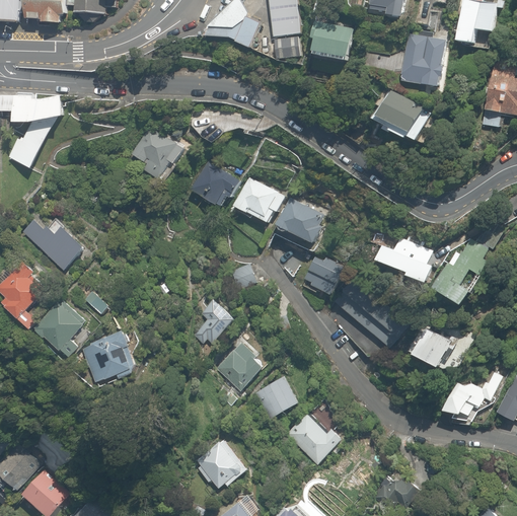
[(0,0),(0,18),(19,19),(20,0),(0,0)]
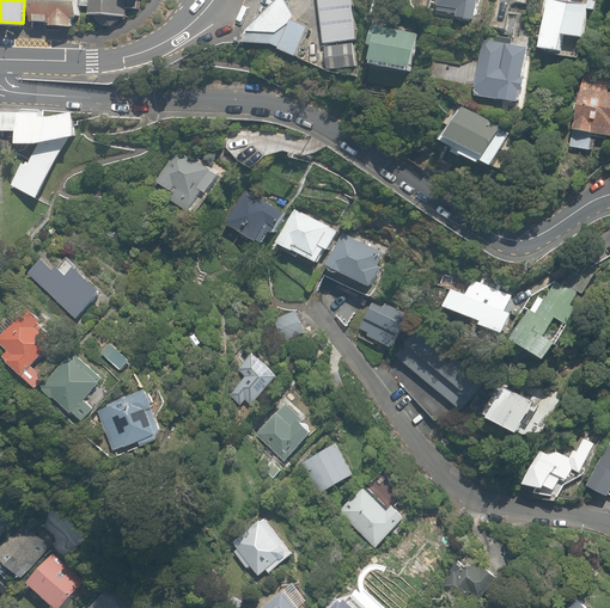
[(32,0),(32,19),(79,23),(80,0),(32,0)]
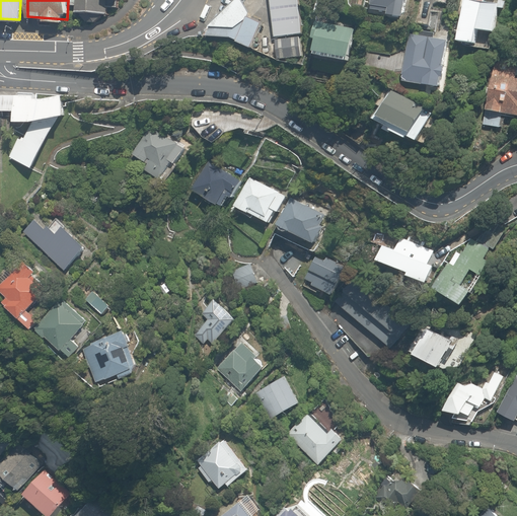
[(70,0),(70,2),(76,3),(76,11),(81,12),(85,18),(95,19),(101,12),(107,12),(107,0),(70,0)]
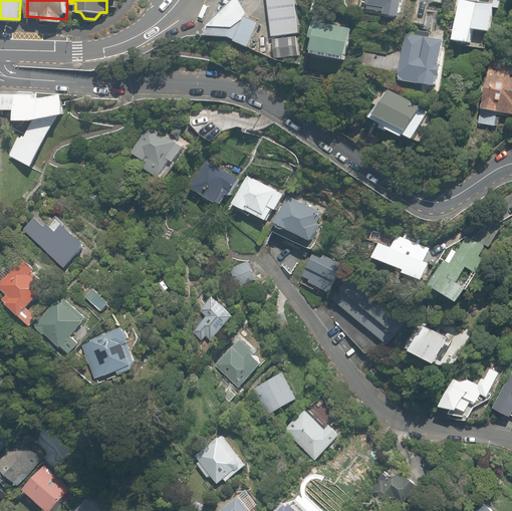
[(245,14),(236,0),(226,0),(200,31),(227,35),(246,47),(257,22),(245,14)]
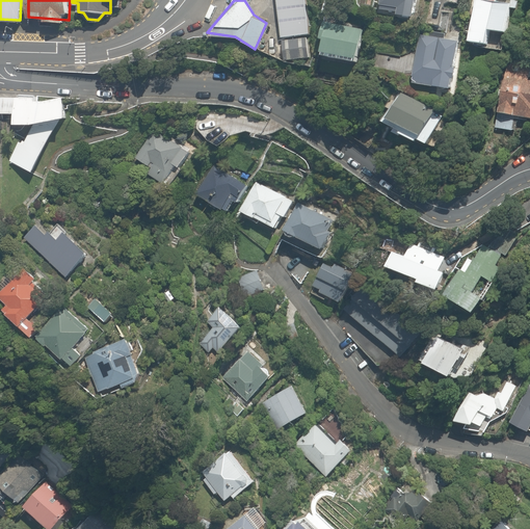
[(273,0),(281,59),(309,55),(302,0),(273,0)]
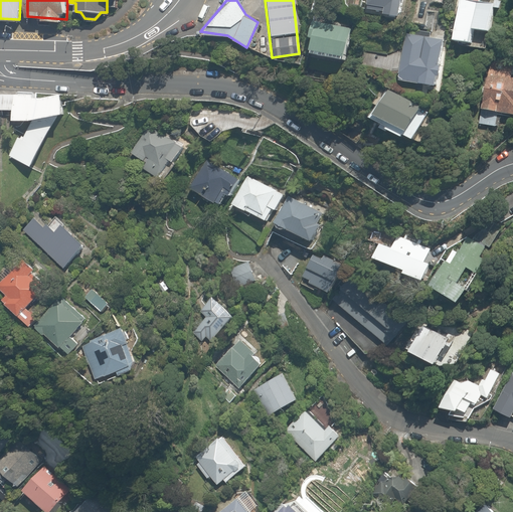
[(365,0),(364,9),(382,11),(382,15),(397,17),(399,0),(365,0)]
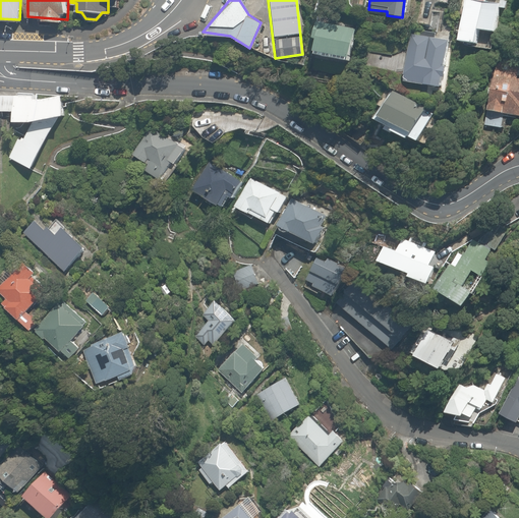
[(492,34),(498,0),(462,0),(455,41),(474,45),(477,31),(492,34)]
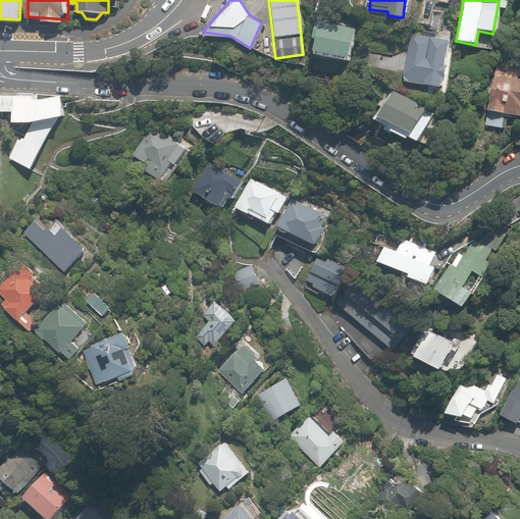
[(352,28),(318,22),(313,58),(347,63),(352,28)]
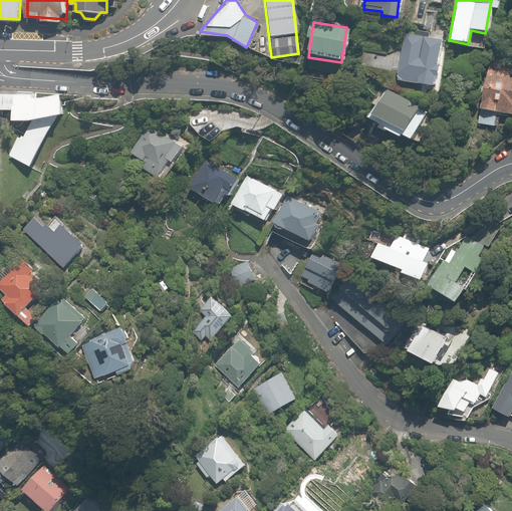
[(441,42),(403,34),(394,77),(432,85),(441,42)]
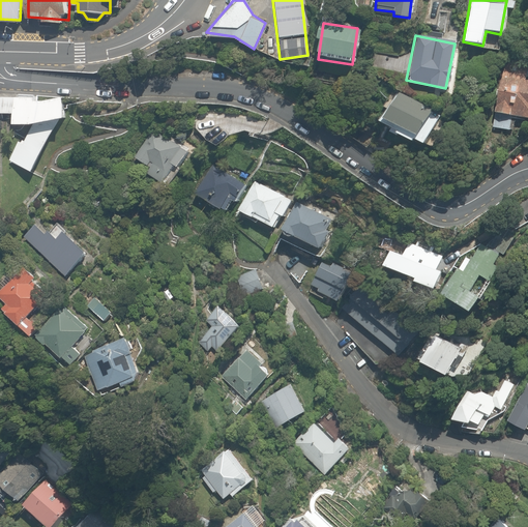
[(527,119),(527,64),(502,61),(494,125),(510,127),(511,117),(527,119)]
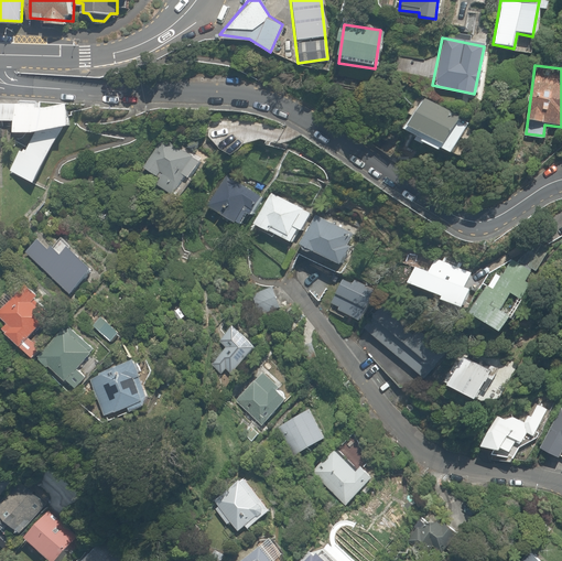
[(407,129),(425,139),(423,143),(439,151),(441,147),(452,153),(468,122),(423,98),(407,129)]
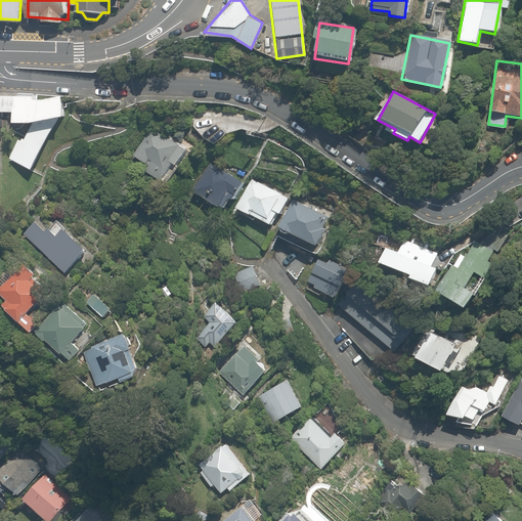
[(42,97),(15,95),(14,122),(31,122),(25,139),(18,136),(10,157),(36,168),(60,117),(66,116),(61,94),(42,97)]
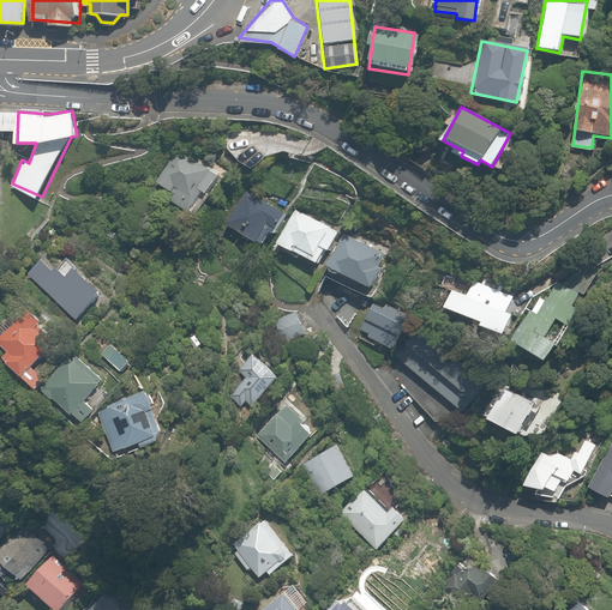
[(204,193),(220,168),(197,155),(193,159),(174,148),(154,180),(172,192),(167,199),(187,212),(201,191),(204,193)]
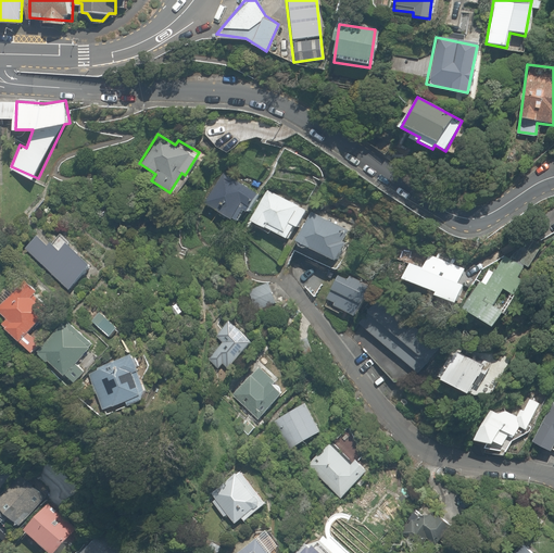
[(246,212),(259,190),(222,170),(203,202),(235,221),(241,210),(246,212)]
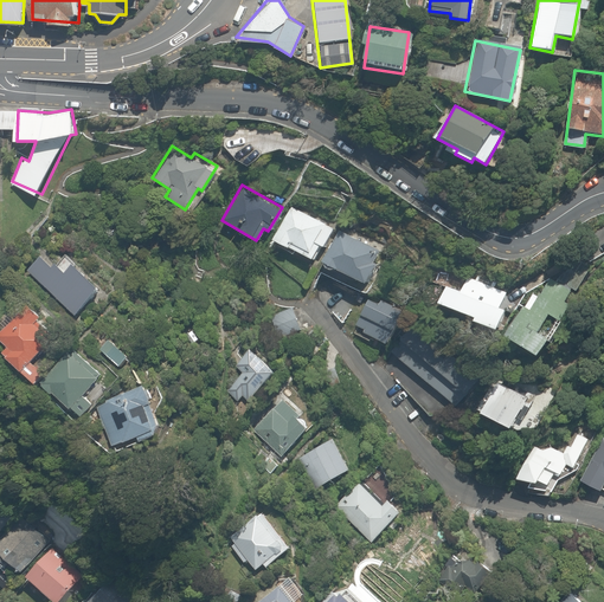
[(323,247),(335,226),(291,202),(271,240),(312,261),(320,245),(323,247)]
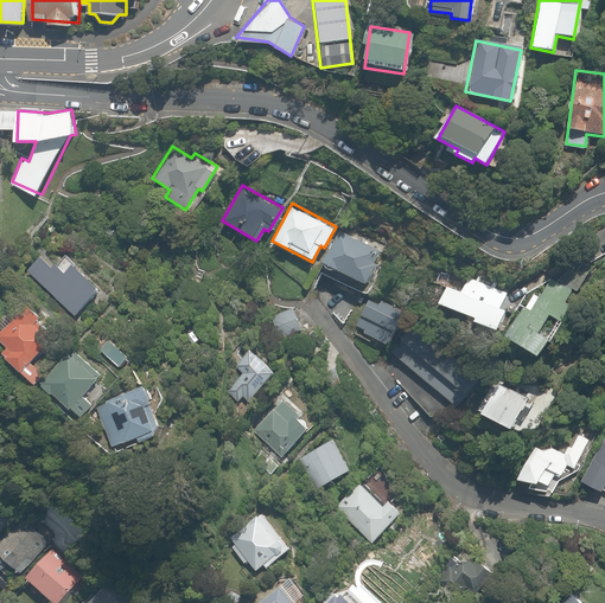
[(335,270),(368,284),(386,244),(339,224),(320,268),(332,274),(335,270)]
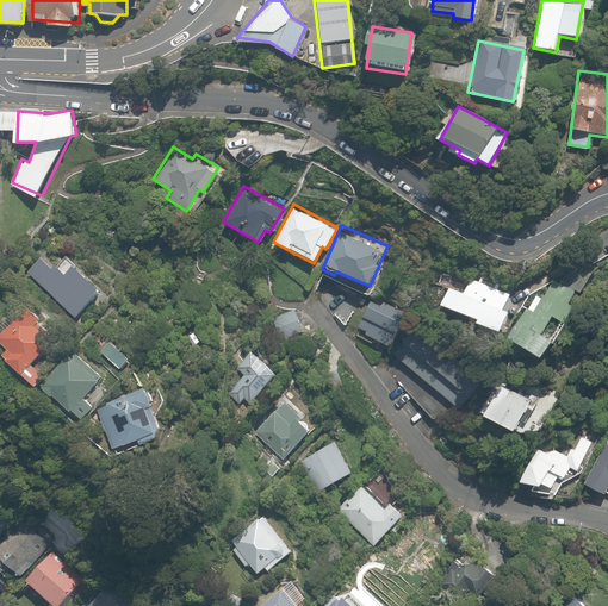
[(59,264),(44,250),(26,269),(75,316),(100,288),(67,256),(59,264)]
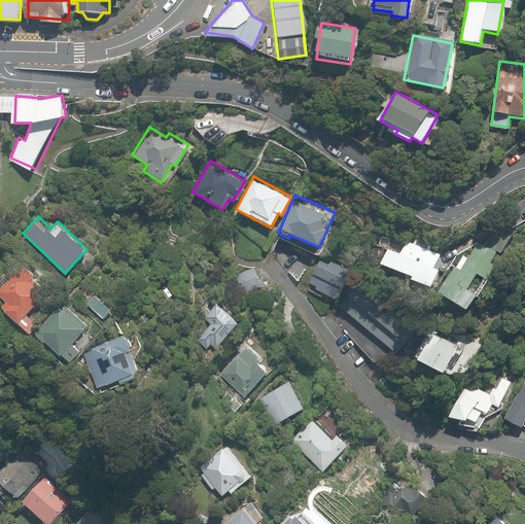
[(497,222),(484,243),(499,252),(513,232),(497,222)]
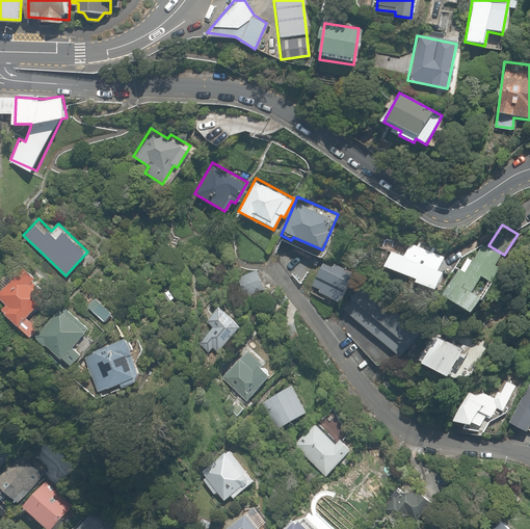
[(436,270),(441,260),(432,257),(435,247),(419,241),(413,258),(391,249),(383,268),(418,281),(417,285),(434,291),(442,271),(436,270)]
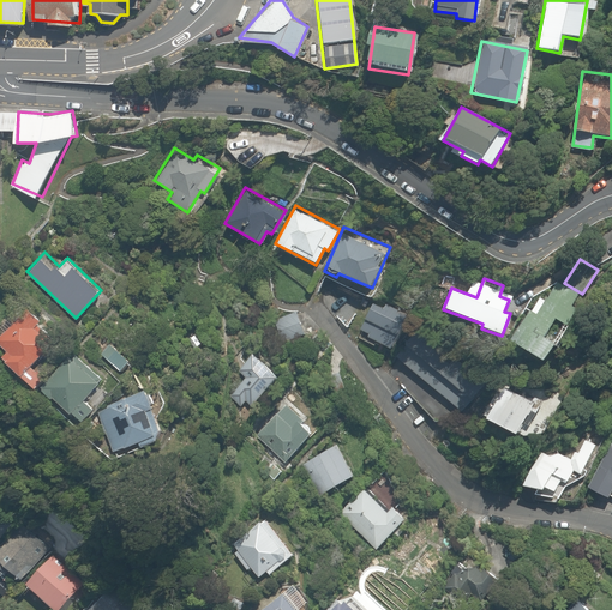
[(544,295),(539,293),(510,340),(546,362),(556,346),(543,339),(556,319),(565,325),(576,307),(570,303),(577,293),(553,278),(544,295)]
